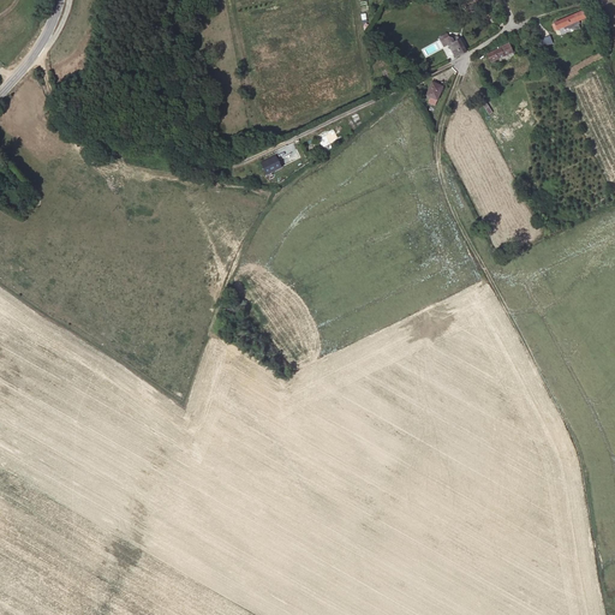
[(573,19),(556,28),(559,35),(577,27),(573,19)]
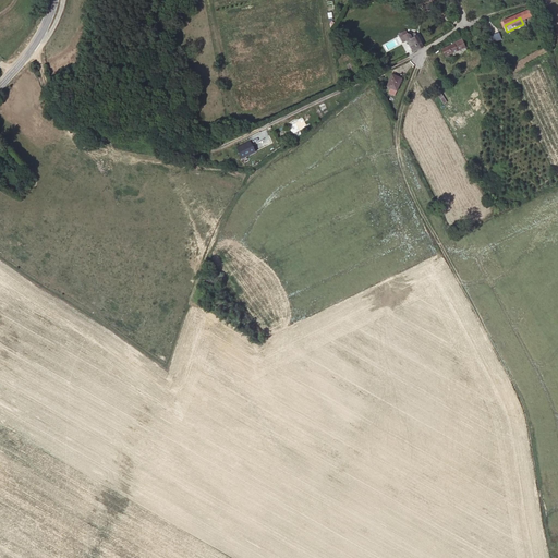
[(413,52),(423,47),(415,33),(411,36),(408,36),(405,32),(399,36),(402,43),(407,40),(413,52)]
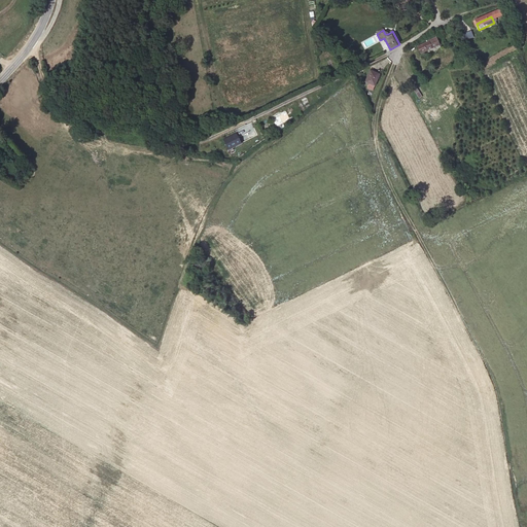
[(467,40),(473,38),(471,31),(465,33),(467,40)]
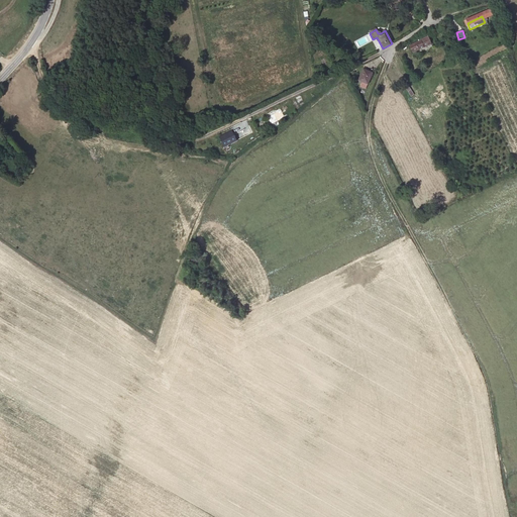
[(447,31),(441,34),(445,43),(451,40),(447,31)]
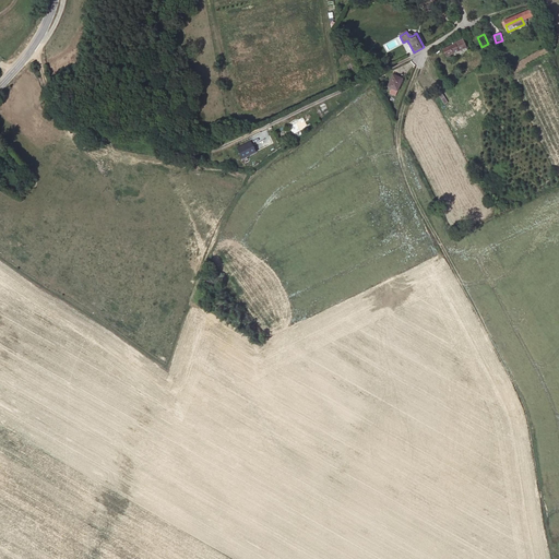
[(464,38),(444,47),(449,55),(467,46),(464,38)]
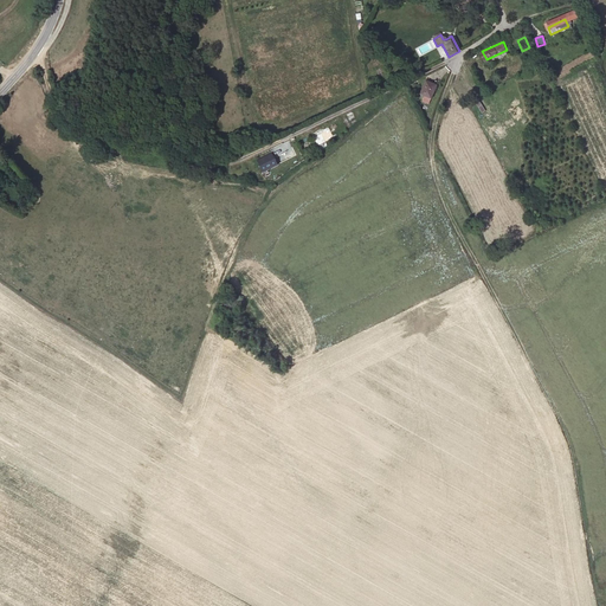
[(427,107),(437,88),(426,82),(419,97),(424,98),(421,103),(427,107)]
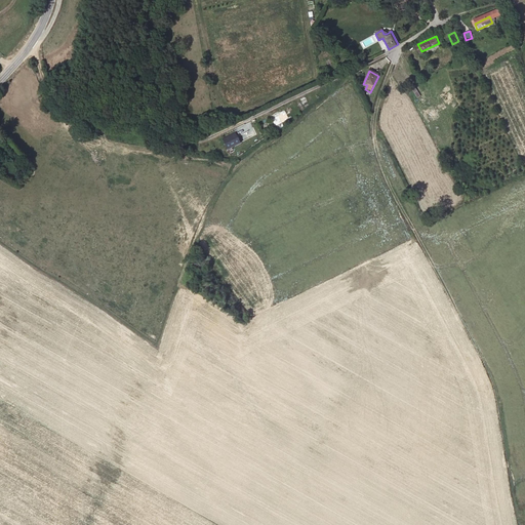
[(275,128),(291,122),(288,113),(286,114),(285,110),(270,115),(275,128)]
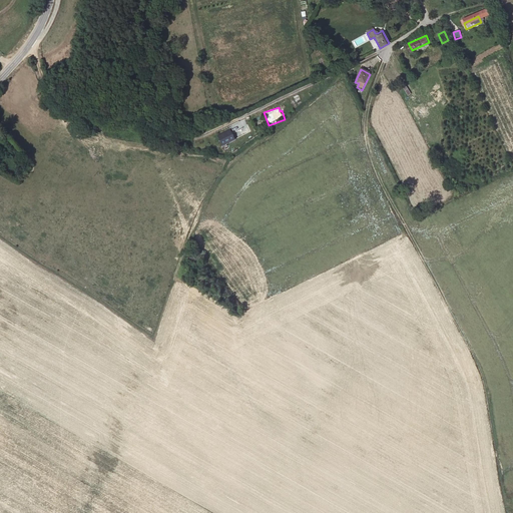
[(420,111),(424,118),(429,115),(425,109),(420,111)]
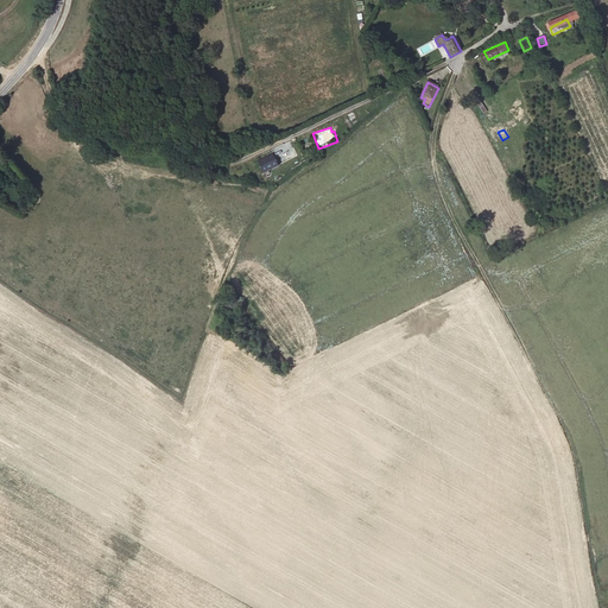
[(278,165),(272,153),(257,162),(263,172),(278,165)]
